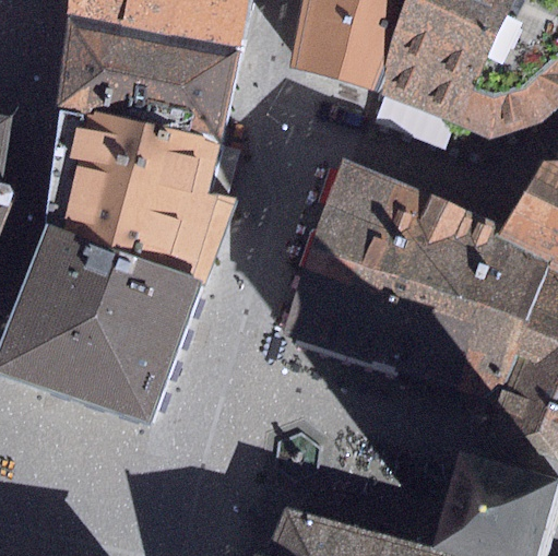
[(242,47),(252,0),(70,0),(69,12),(242,47)]
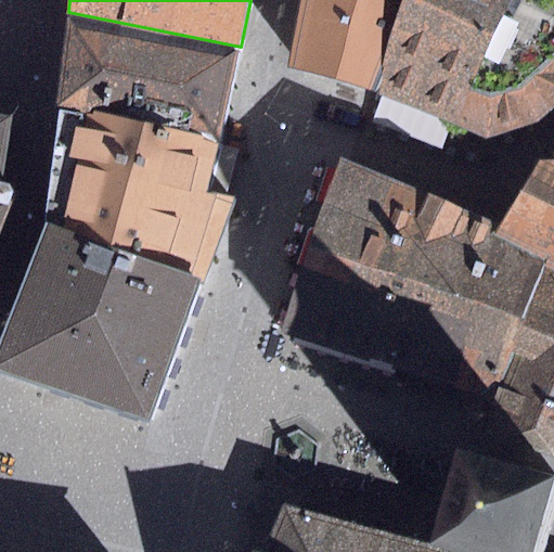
[(299,0),(288,64),(420,106),(456,0),(299,0)]
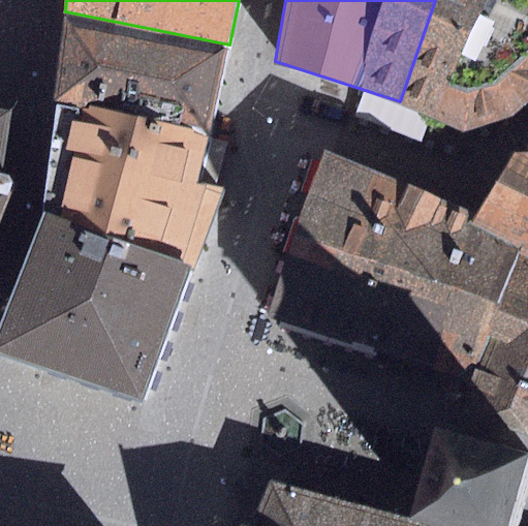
[(435,0),(400,101),(466,128),(504,116),(527,99),(527,0),(435,0)]
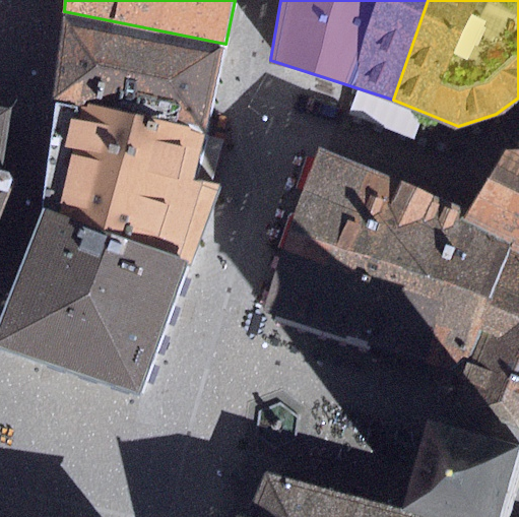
[(225,44),(64,11),(52,101),(205,133),(225,44)]
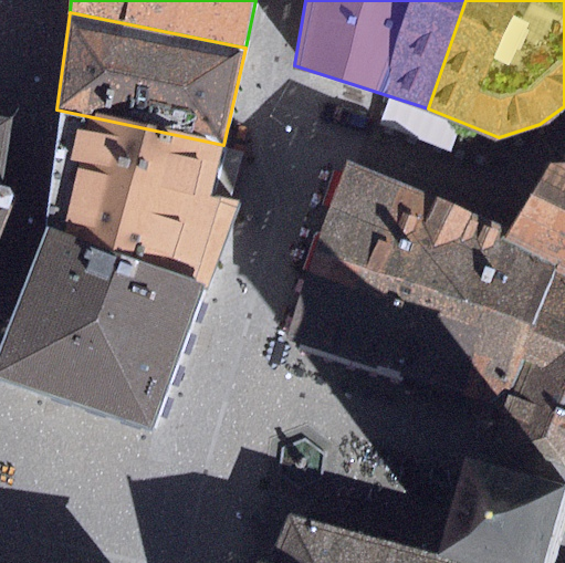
[(223,145),(56,110),(51,165),(44,226),(207,284),(223,243),(238,199),(210,195),(223,145)]
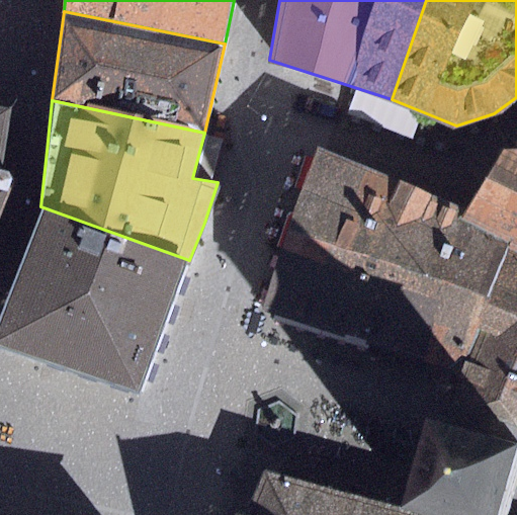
[(0,108),(0,175),(17,178),(16,112),(0,108)]
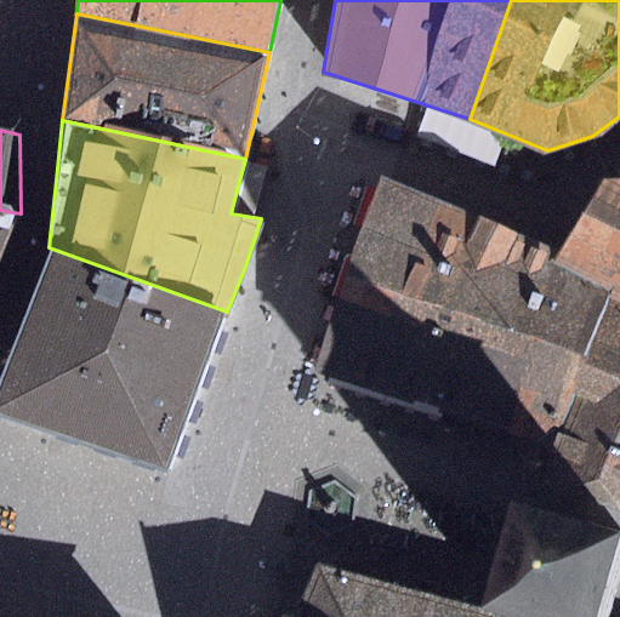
[(359,241),(346,274),(581,356),(613,292),(557,258),(562,250),(384,176),(359,241)]
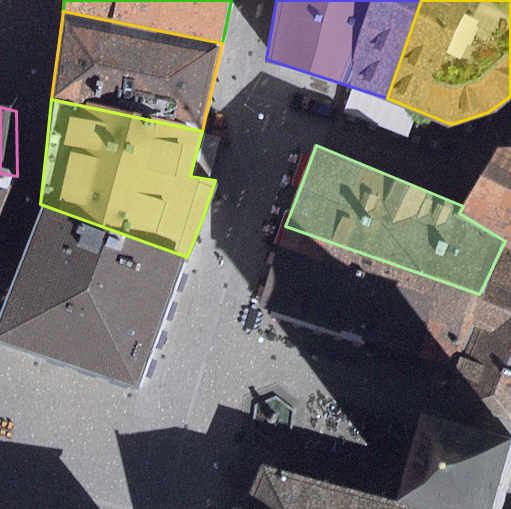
[(510,145),(498,145),(463,206),(459,213),(505,241),(510,244),(510,145)]
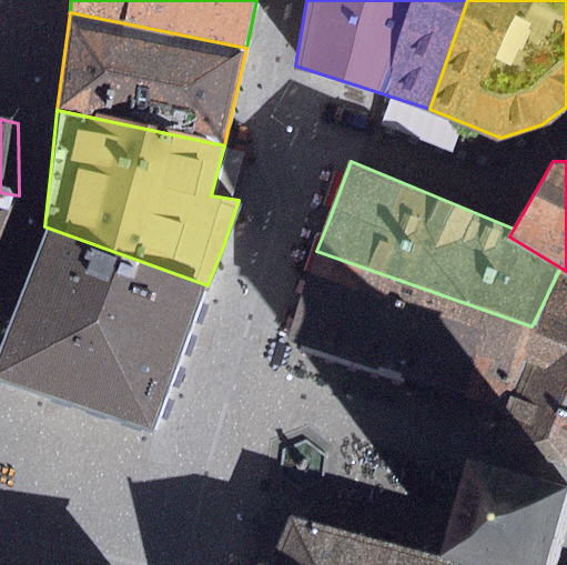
[(0,245),(19,195),(0,192),(0,245)]
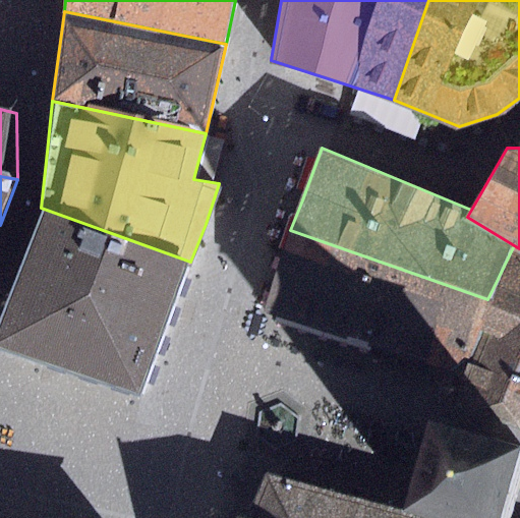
[(190,262),(41,208),(0,323),(0,344),(139,394),(190,262)]
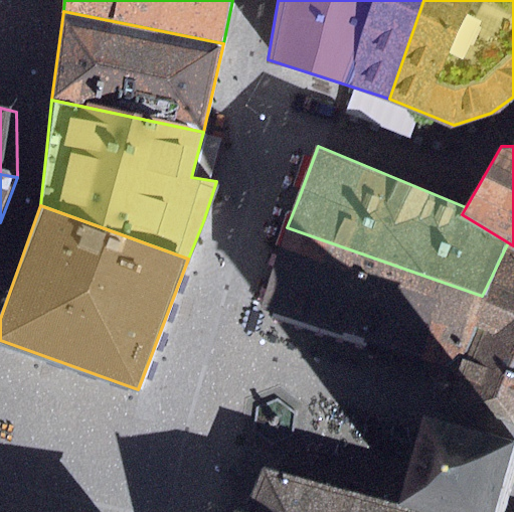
[(273,273),(262,305),(440,363),(482,296),(287,227),(273,273)]
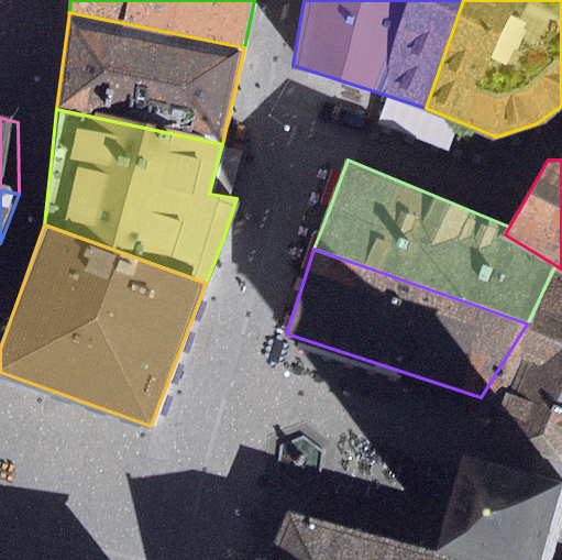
[(465,427),(478,432),(487,432),(561,461),(561,268),(555,265),(527,324),(481,397),(472,403),(464,413),(465,427)]
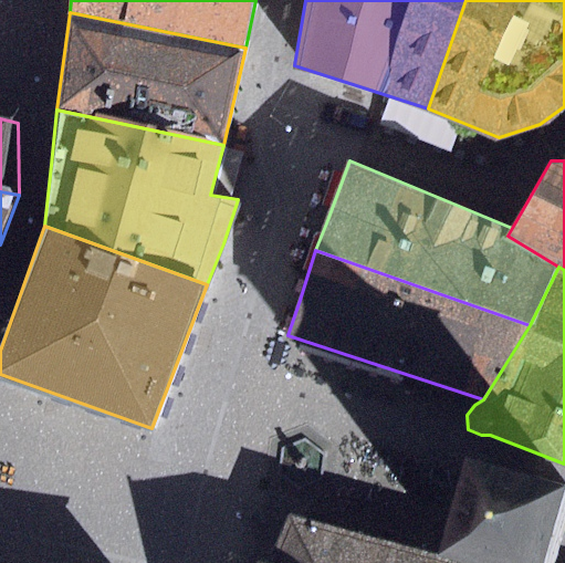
[(561,562),(564,546),(564,489),(478,467),(453,559),(294,519),(269,561),(265,562),(561,562)]
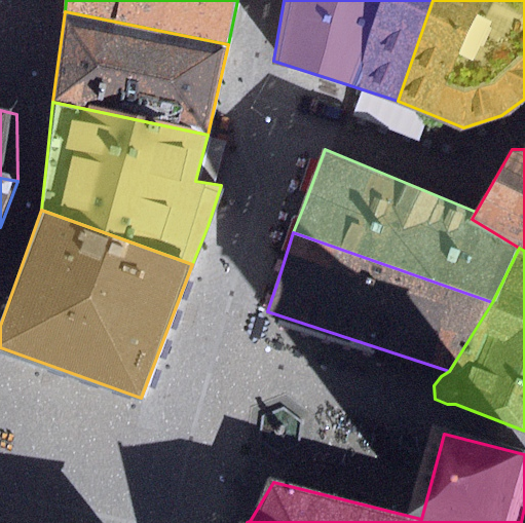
All buildings are outlined.
